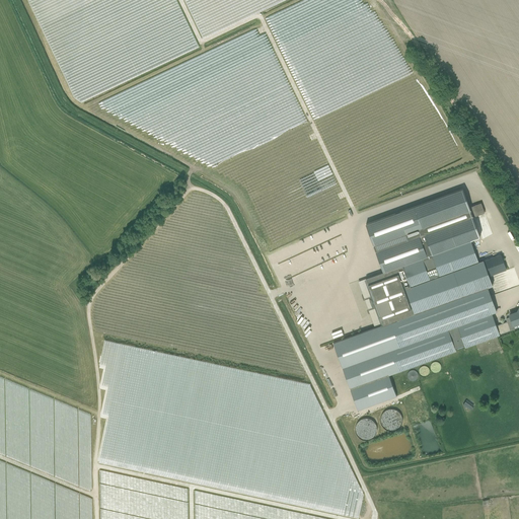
[(154,0),(155,6),(161,23),(166,21),(166,32),(170,44),(173,44),(170,46),(174,57),(198,49),(178,0),(186,0),(201,38),(232,25),(213,0),(211,0),(211,16),(198,0),(154,0)]
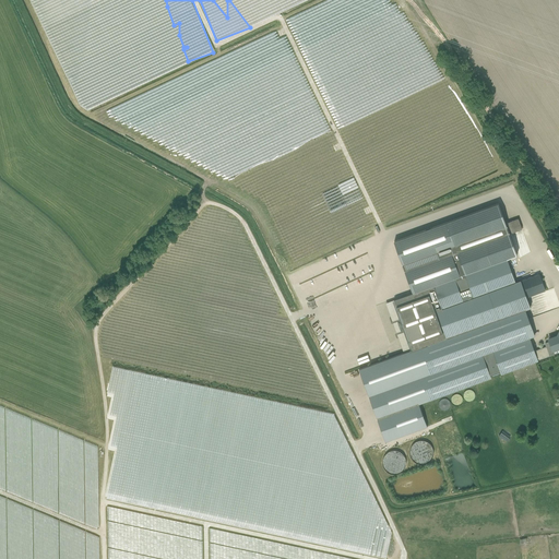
[(69,82),(78,104),(87,110),(93,108),(94,107),(98,105),(99,103),(93,106),(92,103),(90,98),(87,103),(85,100),(86,99),(85,97),(80,93),(79,92),(73,87),(74,85),(71,83),(69,79),(67,76),(68,81),(69,82)]
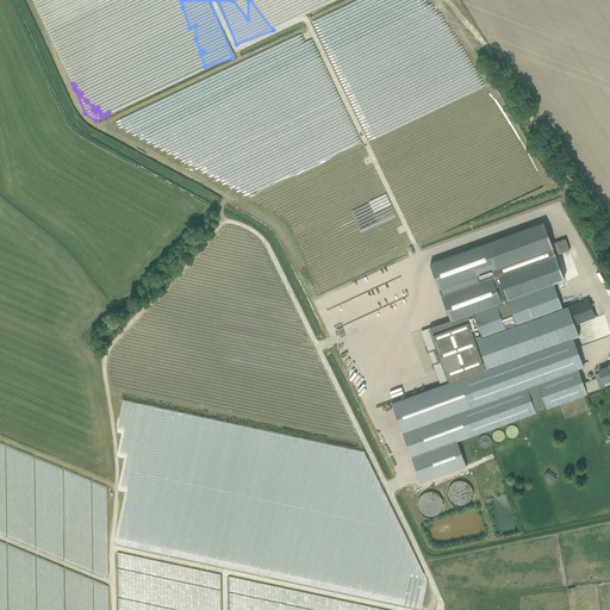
[(543,222),(429,263),(450,321),(473,312),(496,304),(497,306),(508,302),(506,300),(531,291),(553,284),(565,279),(555,255),(570,250),(565,238),(552,243),(543,222)]
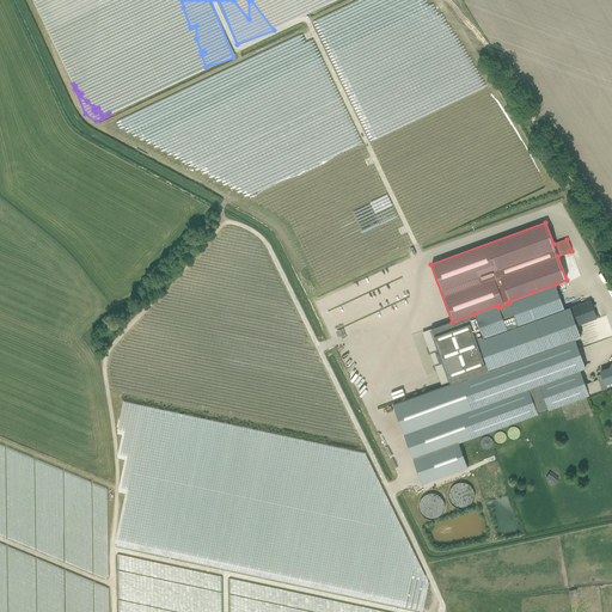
[(442,386),(393,404),(422,483),(467,466),(459,442),(467,439),(538,414),(537,411),(548,408),(548,410),(583,397),(589,395),(588,395),(603,390),(611,385),(611,363),(611,368),(601,371),(601,374),(597,375),(598,380),(585,385),(580,369),(586,367),(575,338),(581,337),(576,325),(597,318),(591,300),(564,310),(555,285),(533,292),(508,301),(509,303),(499,307),(497,305),(475,313),(476,316),(484,338),(478,341),(489,369),(460,380),(442,386)]
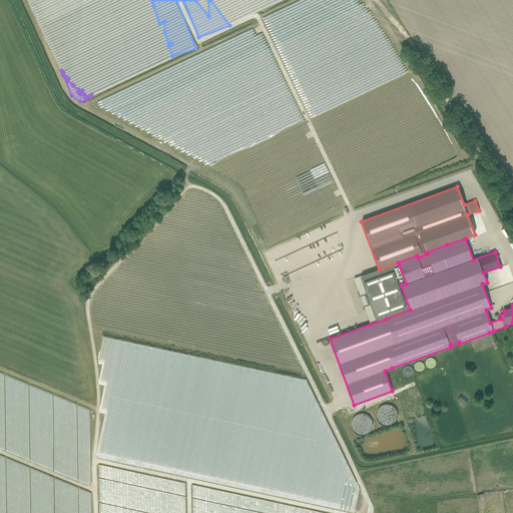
[(379,270),(362,276),(363,278),(376,313),(368,316),(371,324),(386,319),(410,310),(401,286),(406,284),(399,265),(398,263),(379,270)]
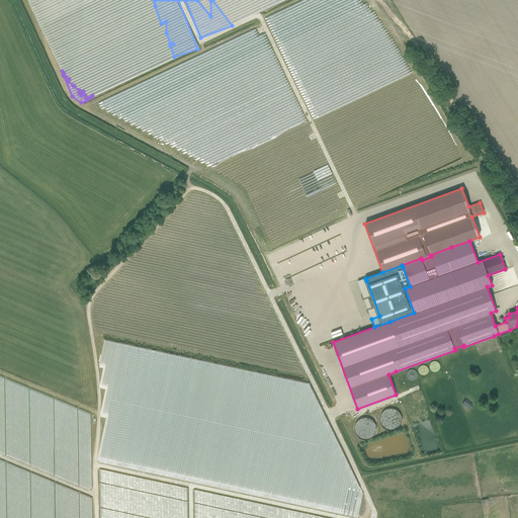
[(466,399),(462,403),(468,409),(472,405),(466,399)]
